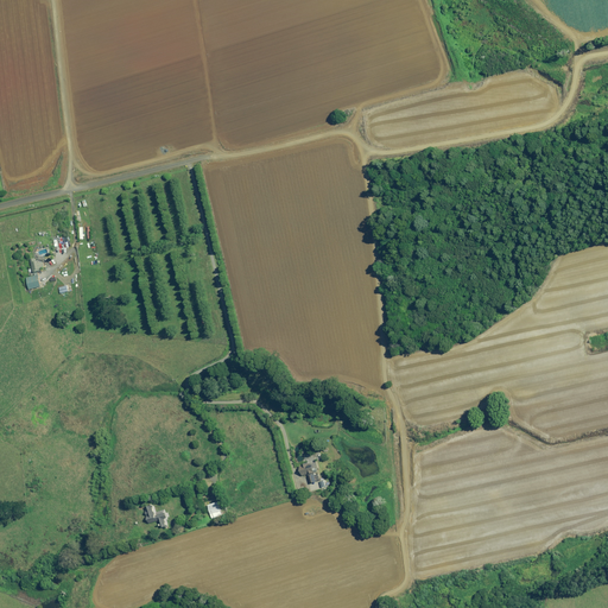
[(37,261),(36,258),(31,259),(33,273),(42,271),(42,268),(45,267),(44,263),(40,263),(40,260),(37,261)]
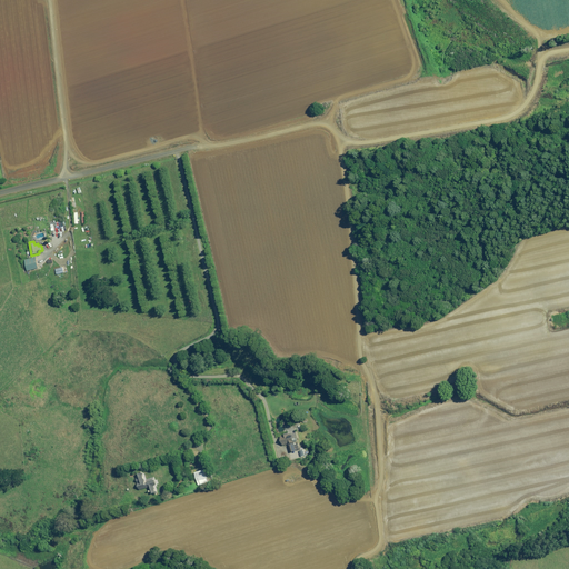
[(32,257),(32,258),(25,260),(28,271),(39,268),(37,258),(37,256),(32,257)]
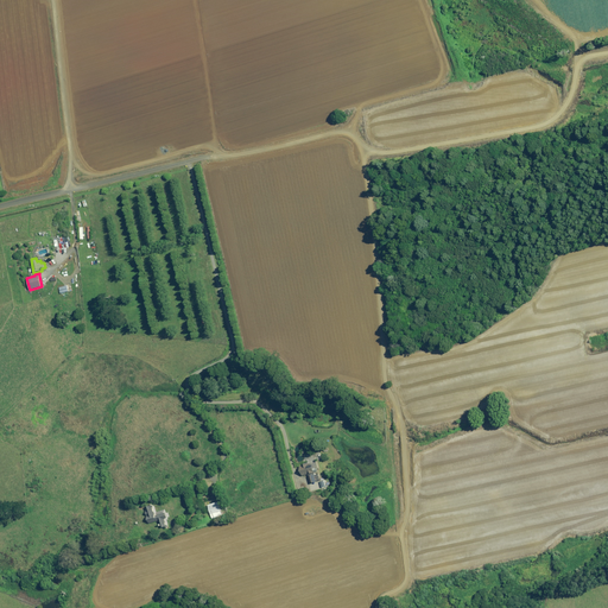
[(316,476),(312,463),(301,467),(303,476),(308,474),(310,483),(321,481),(320,475),(316,476)]
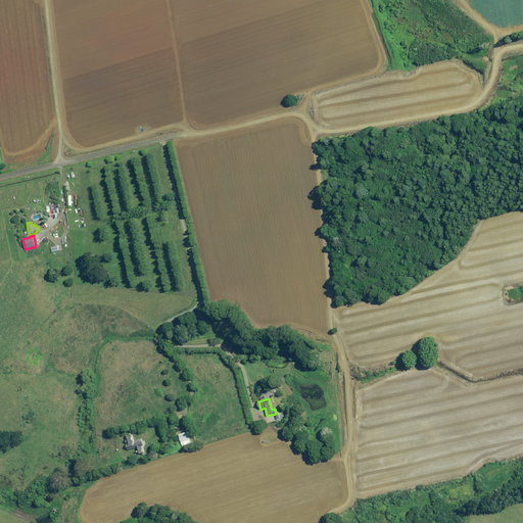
[(191,442),(188,432),(179,434),(182,445),(191,442)]
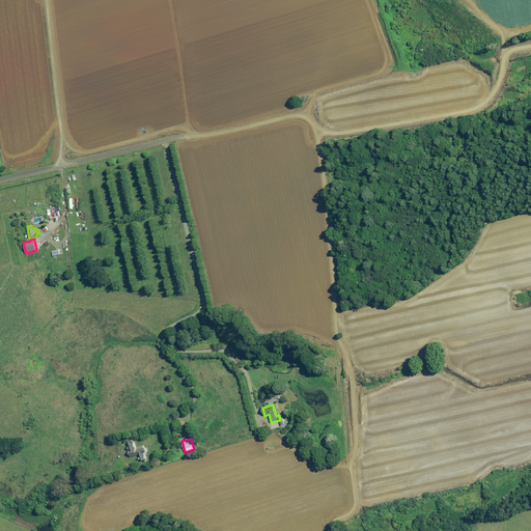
[(135,448),(134,442),(127,443),(131,457),(139,455),(140,462),(146,459),(146,458),(145,458),(143,453),(146,453),(144,445),(135,448)]
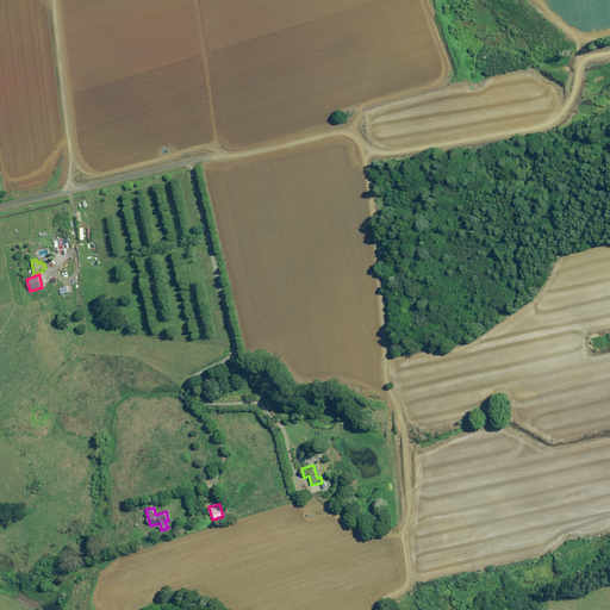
All buildings are outlined.
